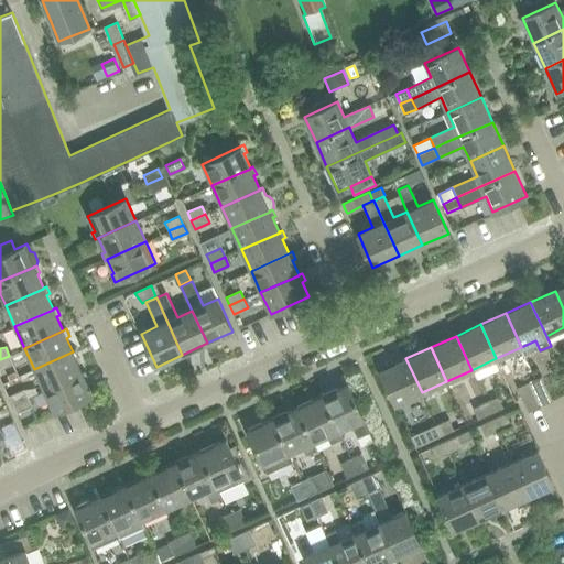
[(44,390),(83,373),(83,372),(76,359),(78,358),(75,350),(73,351),(34,369),(44,390)]
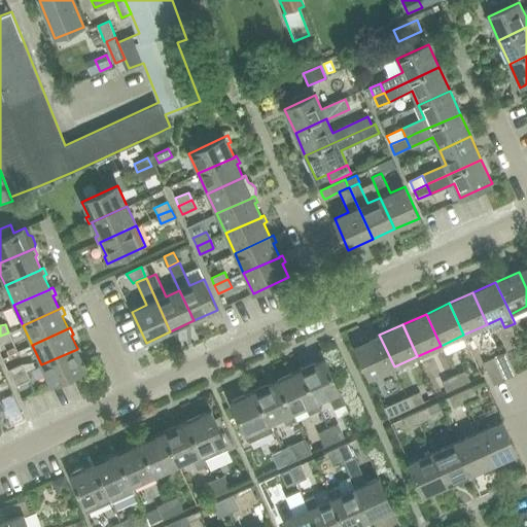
[(8,332),(0,336),(0,345),(12,340),(8,332)]
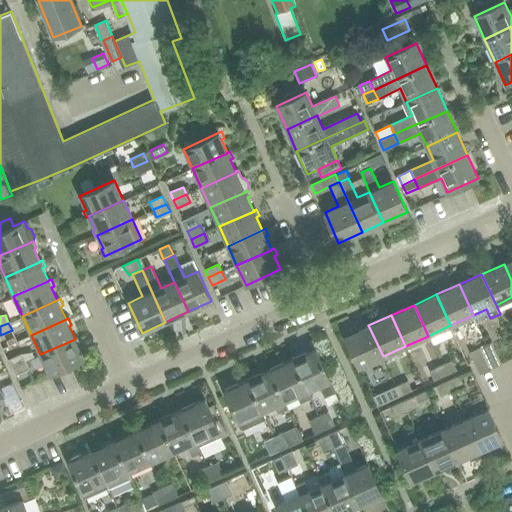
[(368,325),(345,336),(359,366),(383,356),(368,325)]
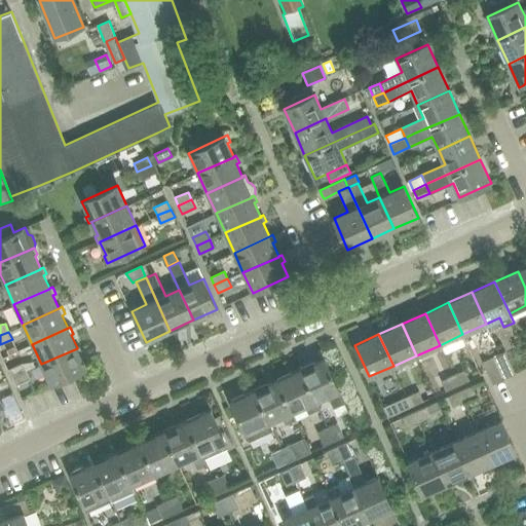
[(77,348),(41,364),(50,384),(86,368),(80,354),(82,353),(79,346),(77,347),(77,348)]
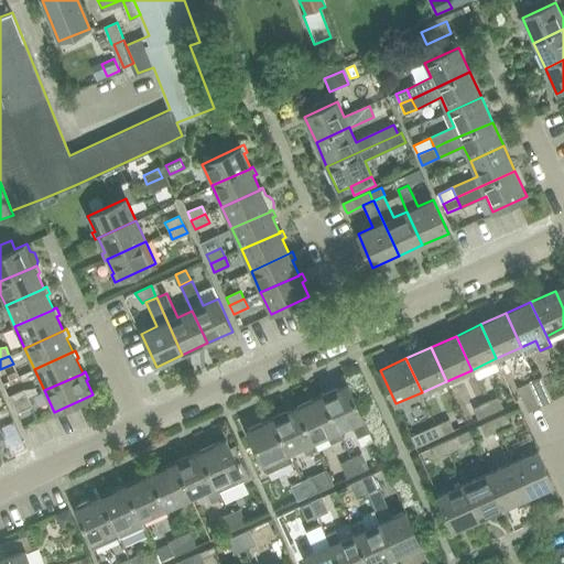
[(529,382),(540,405),(552,400),(542,377),(529,382)]
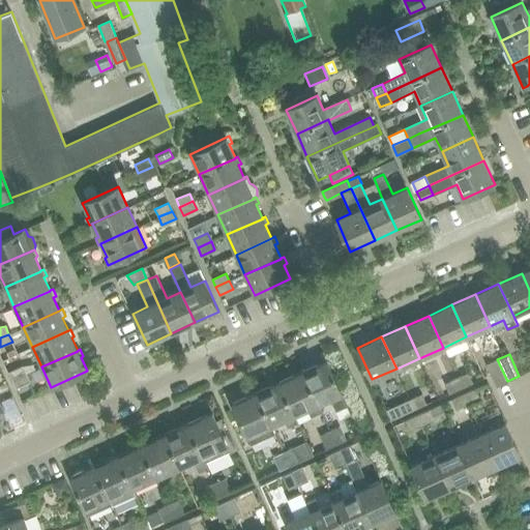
[(507,381),(497,359),(487,364),(496,386),(507,381)]
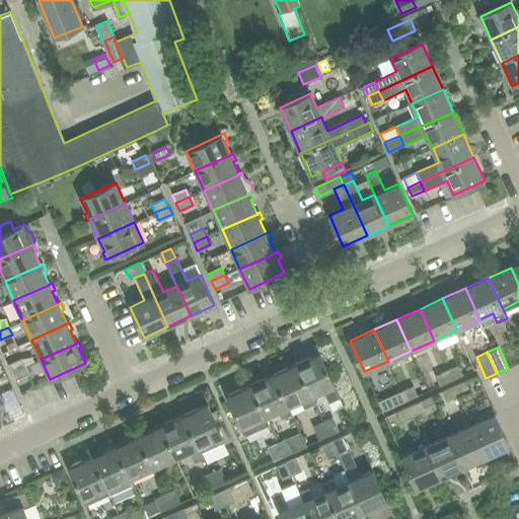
[(320,354),(297,365),(311,396),(324,390),(329,401),(340,397),(320,354)]
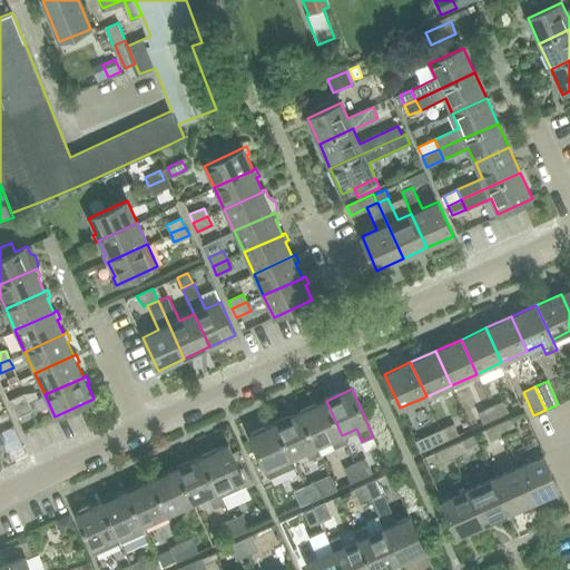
[(15,409),(29,402),(25,393),(10,400),(15,409)]
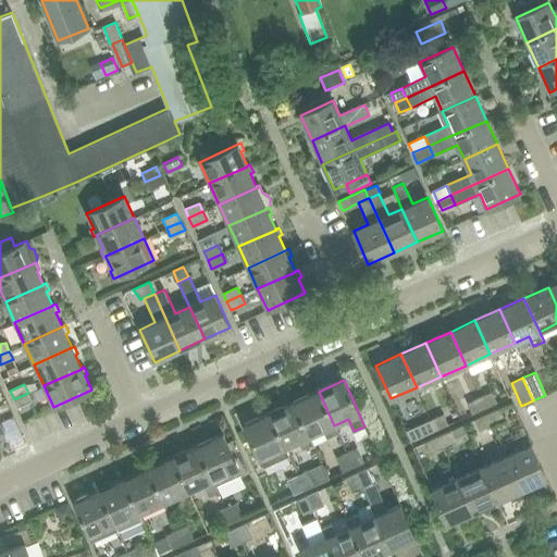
[(309,436),(323,430),(327,438),(337,433),(334,425),(319,392),(294,403),(309,436)]
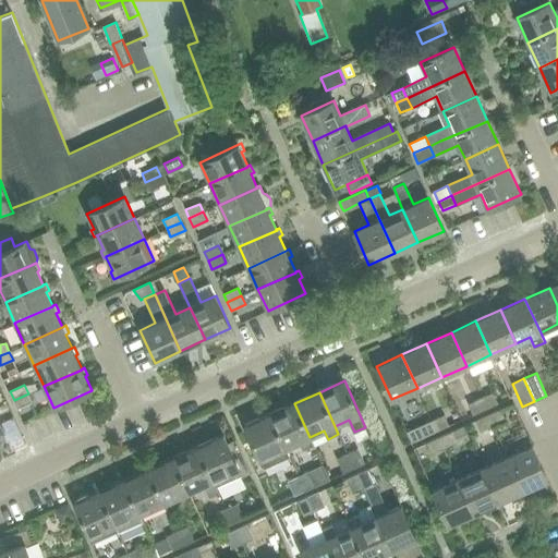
[(481,398),(485,409),(498,403),(493,392),(481,398)]
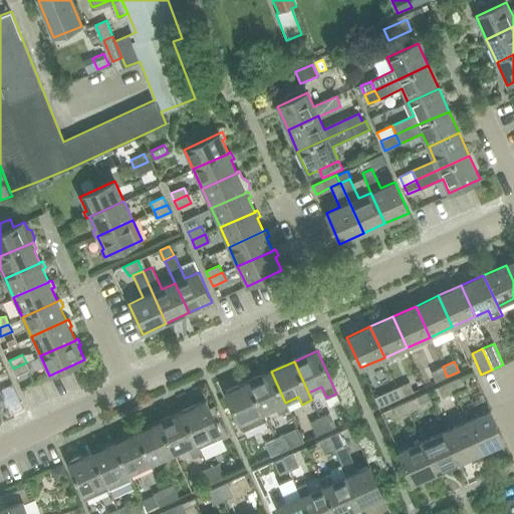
[(26,362),(13,368),(16,376),(29,370),(26,362)]
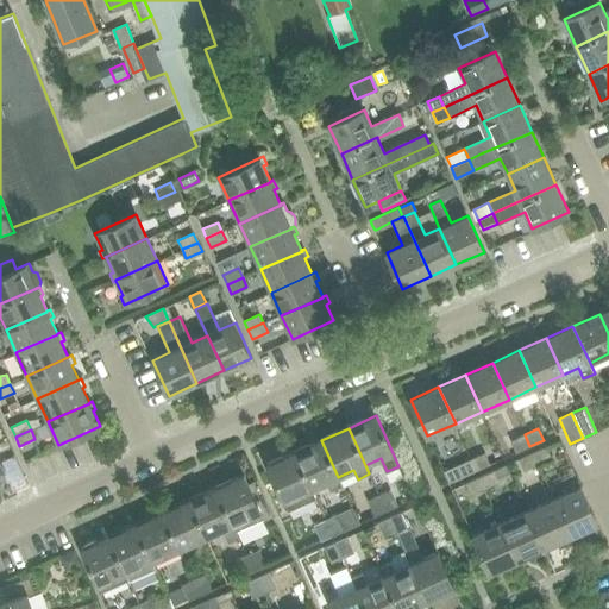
[(529,446),(525,434),(510,440),(516,452),(529,446)]
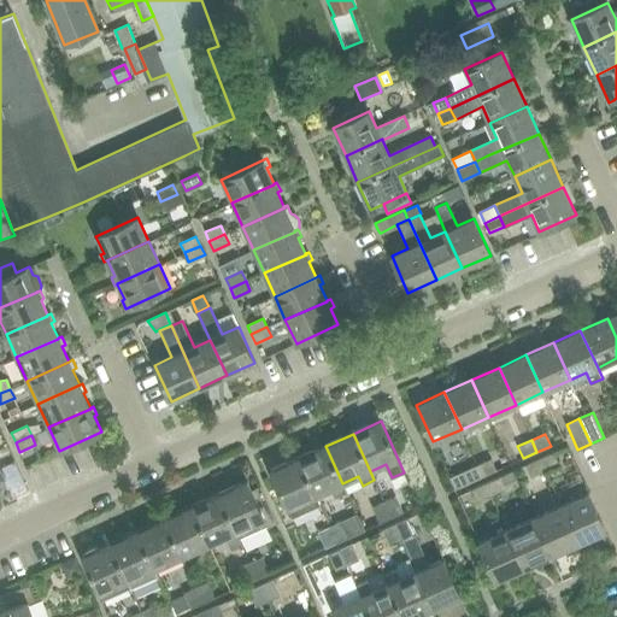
[(316,495),(330,489),(335,498),(346,492),(342,483),(325,446),(299,458),(316,495)]
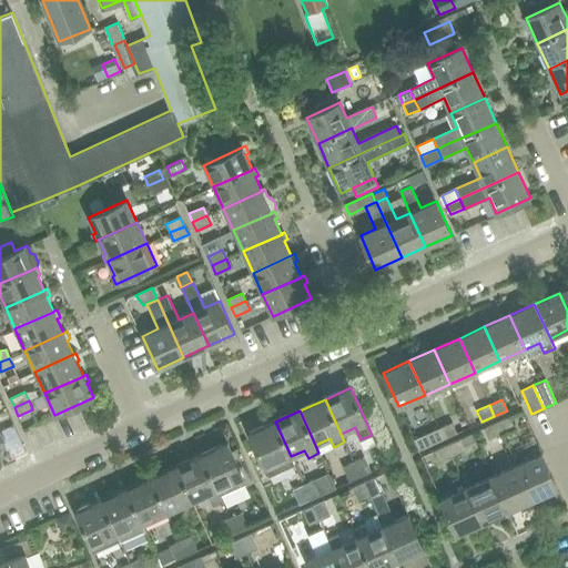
[(497,422),(501,433),(515,427),(509,416),(497,422)]
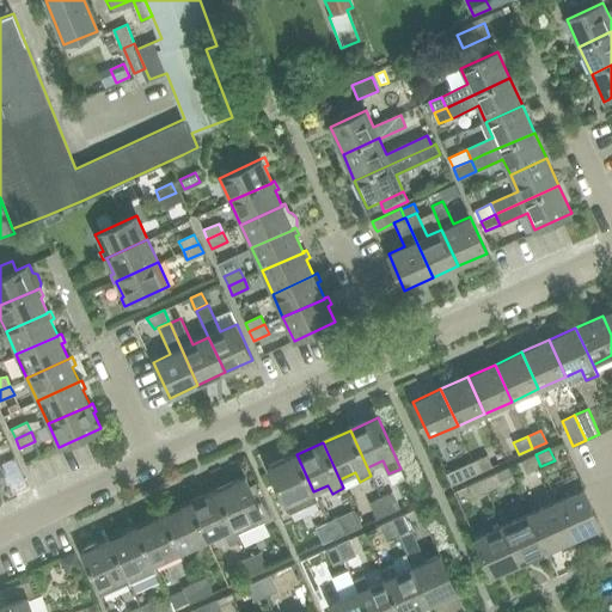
[(286,505),(313,491),(297,454),(269,466),(286,505)]
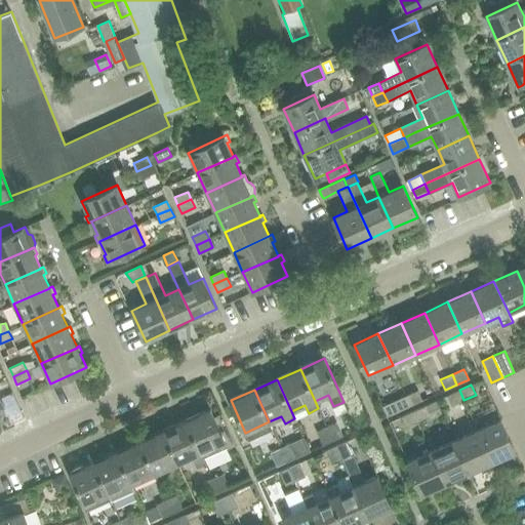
[(406,395),(410,405),(422,400),(417,390),(406,395)]
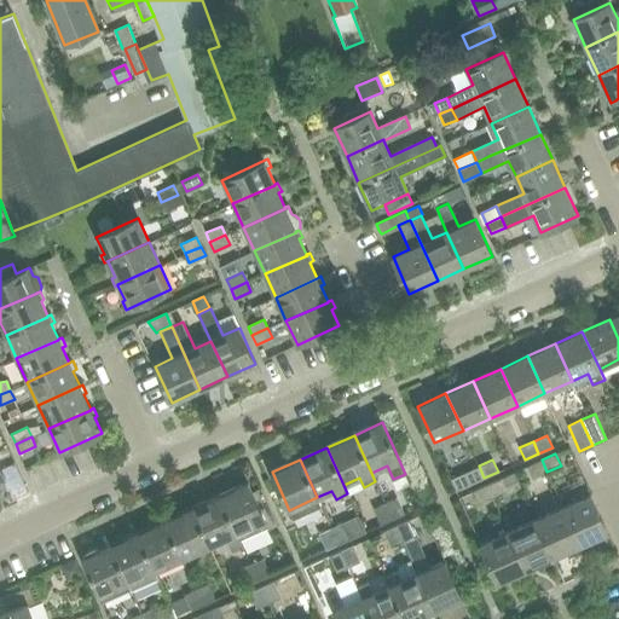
[(547,472),(542,460),(528,467),(533,478),(547,472)]
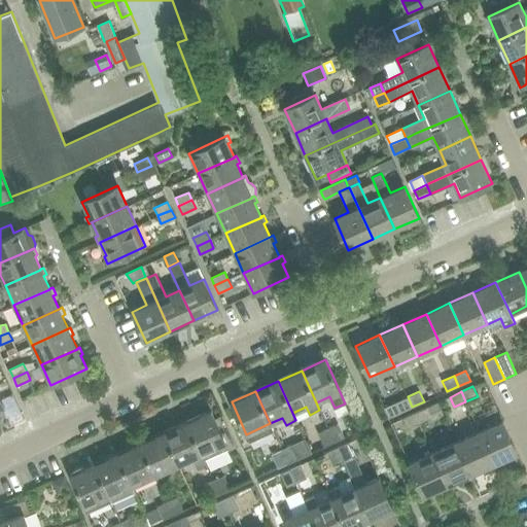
[(412,407),(408,396),(396,401),(400,412),(412,407)]
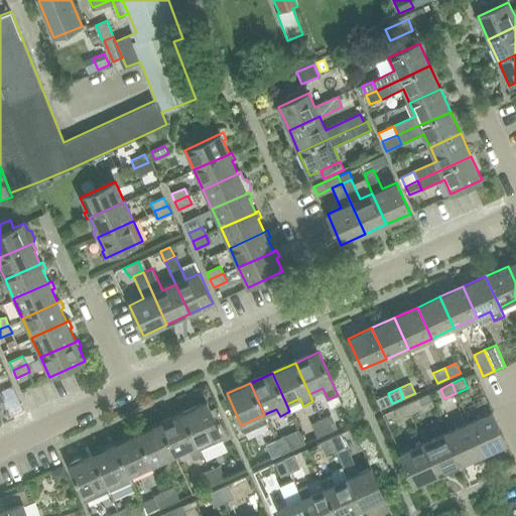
[(406,404),(410,413),(422,408),(417,398),(406,404)]
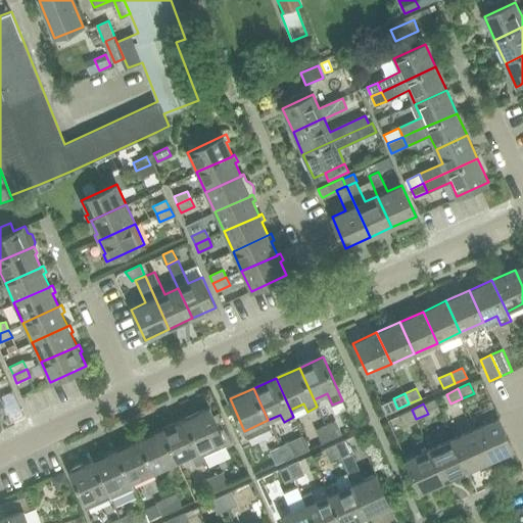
[(200,450),(202,456),(227,445),(209,408),(186,419),(200,450)]
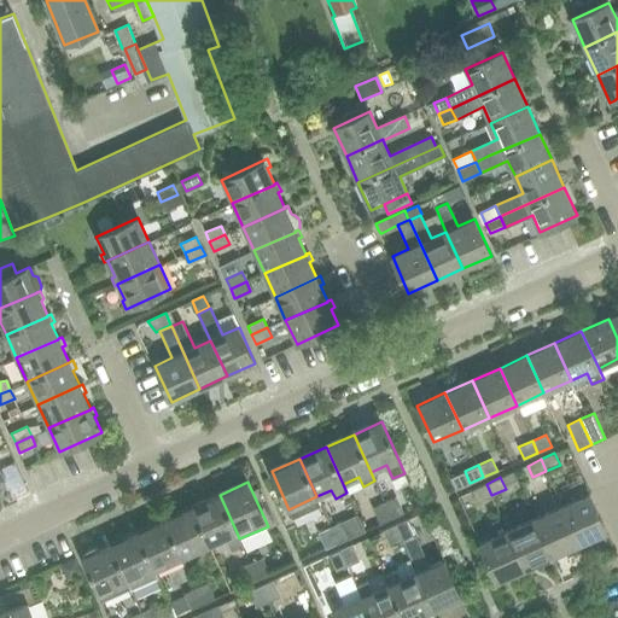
[(491,495),(487,484),(472,490),(478,501),(491,495)]
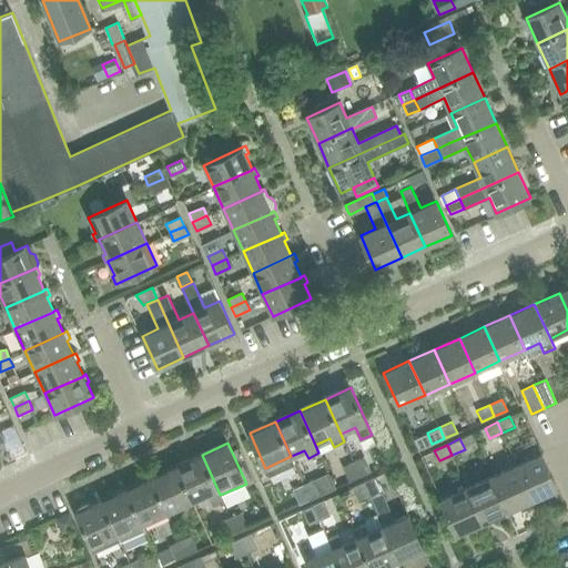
[(543,454),(517,466),(533,499),(558,488),(543,454)]
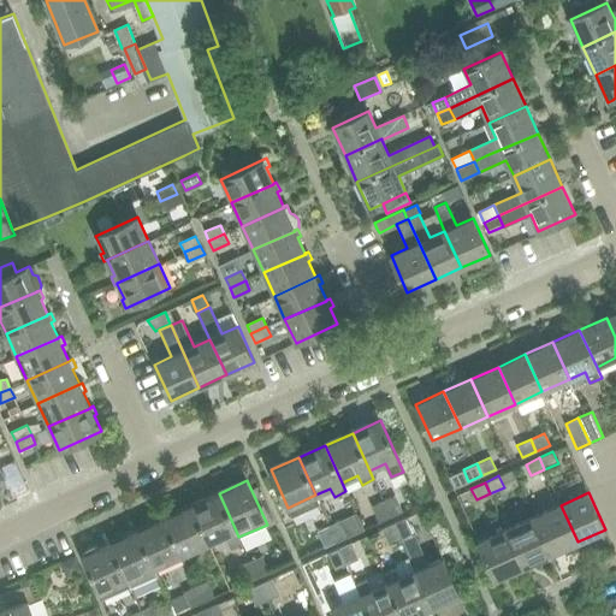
[(242,544),(238,537),(236,531),(219,493),(191,505),(208,543),(224,535),(231,550),(242,544)]
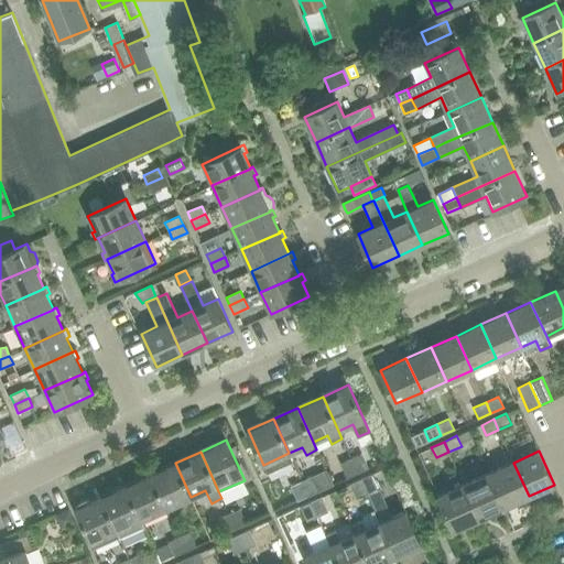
[(351,459),(358,474),(368,468),(361,454),(351,459)]
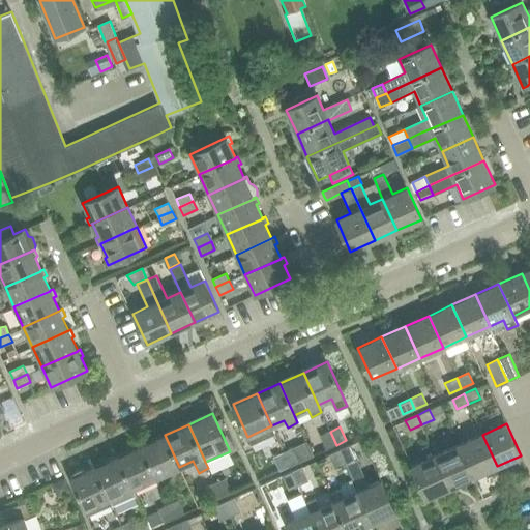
[(336,445),(330,432),(320,436),(326,449),(336,445)]
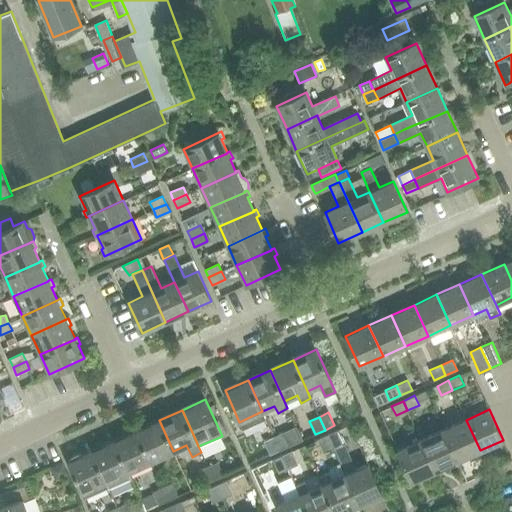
[(151,462),(173,451),(159,420),(137,430),(151,462)]
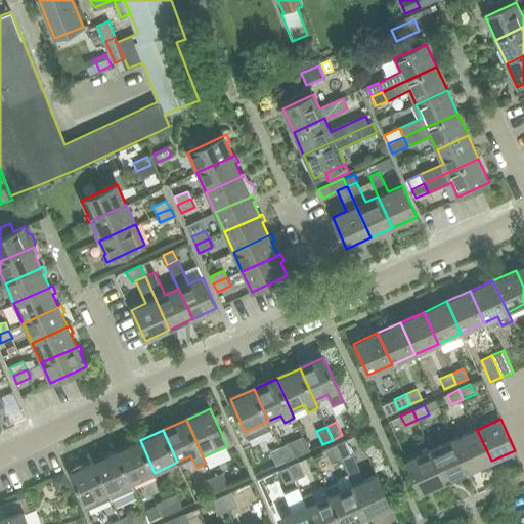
[(491,461),(477,430),(453,440),(468,471),(491,461)]
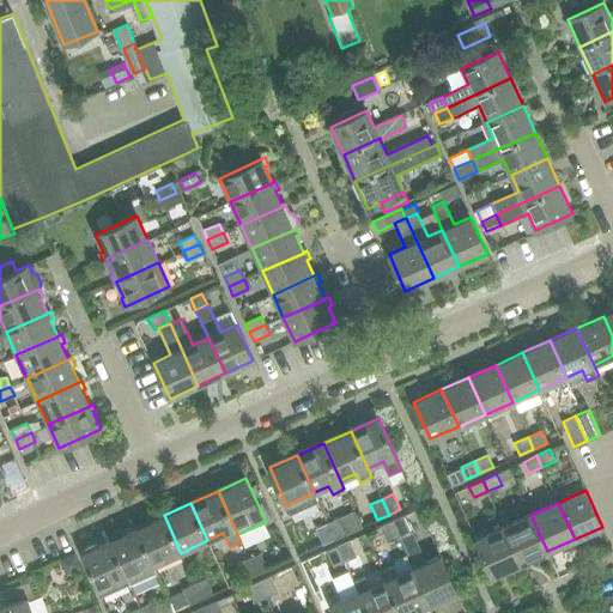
[(153,565),(181,553),(164,515),(137,528),(153,565)]
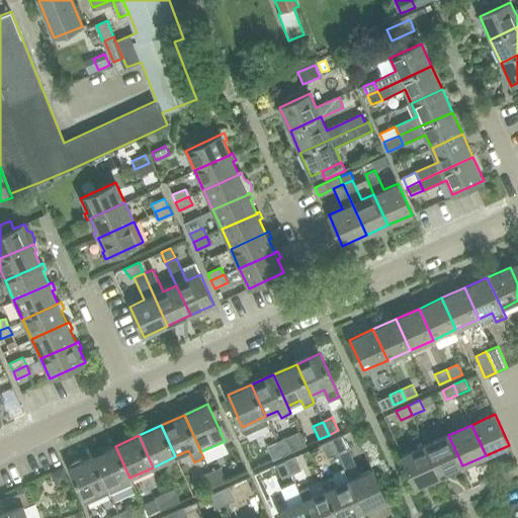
[(462,465),(448,435),(426,445),(440,477),(462,465)]
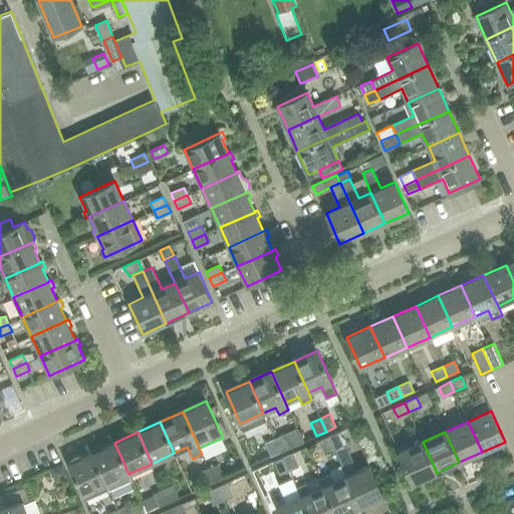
[(329,438),(334,451),(344,446),(338,433),(329,438)]
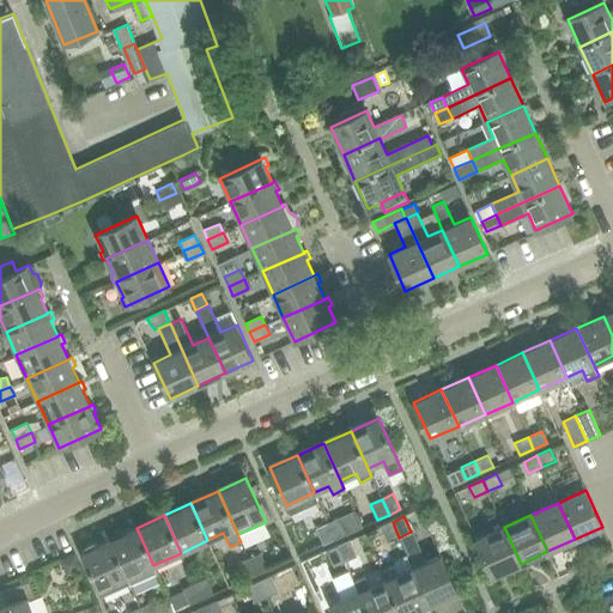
[(328,523),(335,539),(346,534),(339,519),(328,523)]
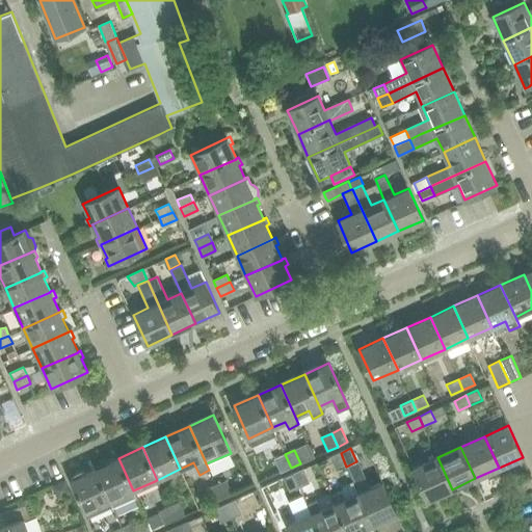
[(346,467),(341,453),(330,457),(337,471),(346,467)]
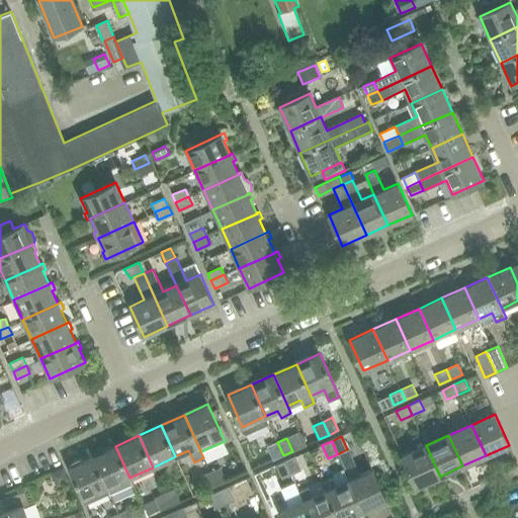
[(283,455),(277,442),(267,446),(273,459),(283,455)]
